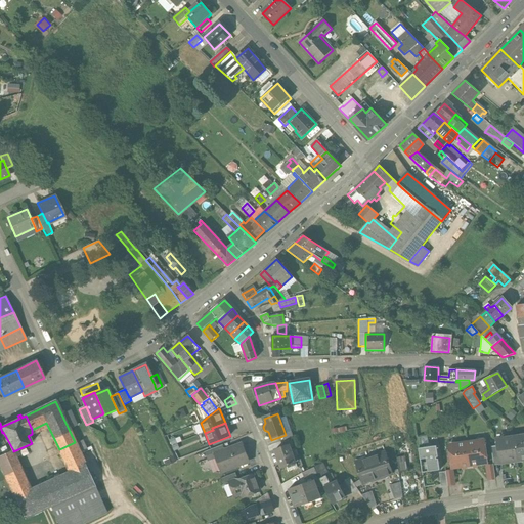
[(523,435),(514,437),(517,462),(523,460),(523,435)]
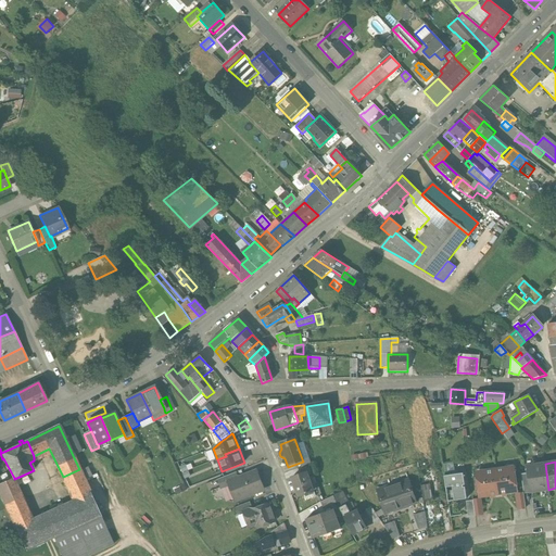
[(545,464),(534,465),(535,468),(528,469),(528,474),(530,489),(536,488),(536,491),(548,490),(545,464)]
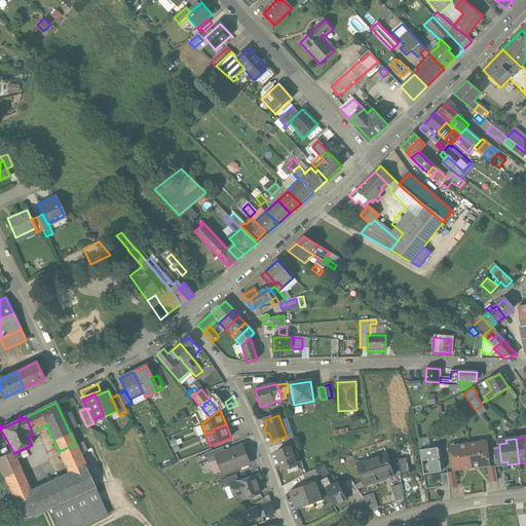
[(480,445),(480,443),(467,445),(472,468),(489,465),(486,447),(483,447),(480,445)]
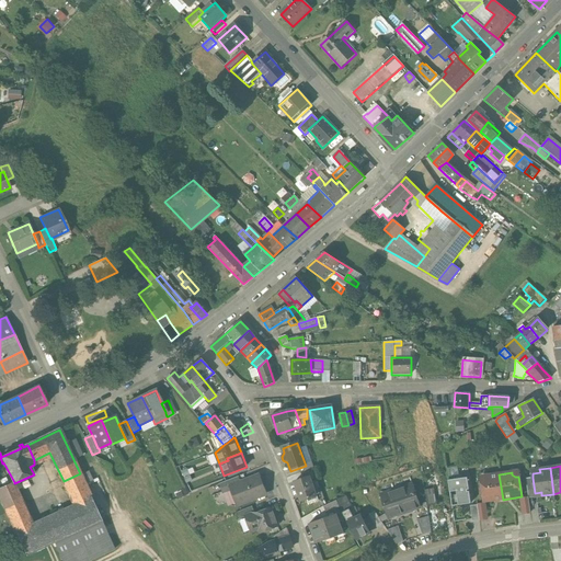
[(80,473),(64,481),(76,505),(33,525),(16,533),(26,556),(55,542),(102,519),(80,473)]
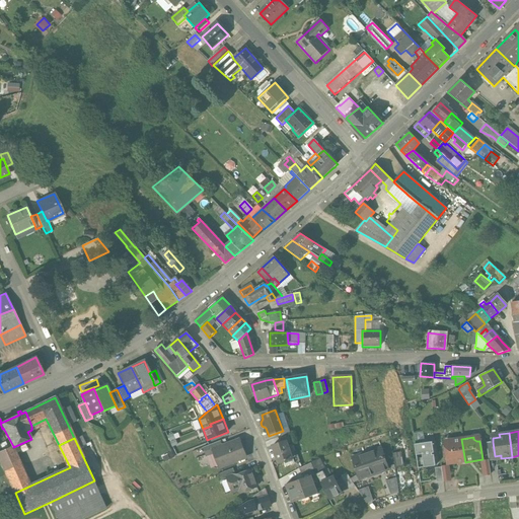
[(461,439),(450,440),(450,442),(448,445),(445,445),(447,464),(465,462),(461,439)]
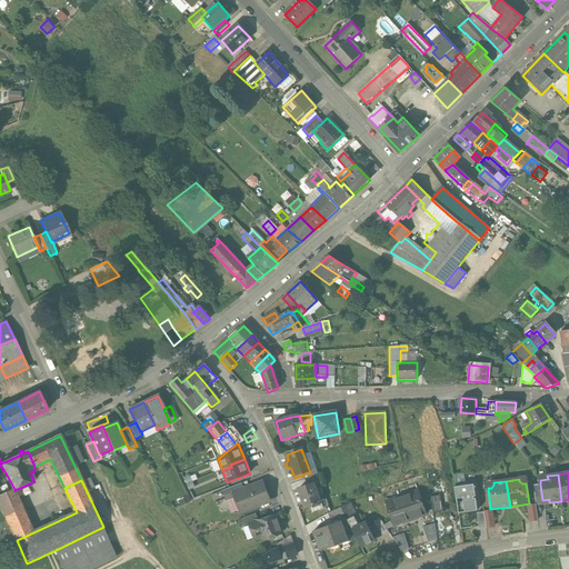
[(243,491),(233,495),(236,498),(241,513),(270,502),(262,483),(243,491)]
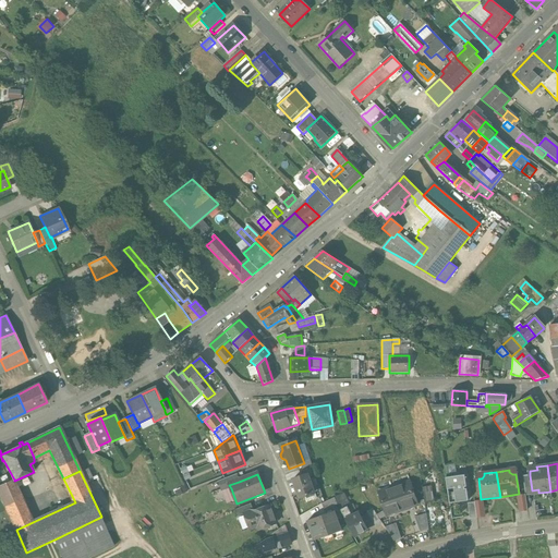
[(307,474),(292,480),(299,498),(304,496),(307,502),(316,499),(314,492),(317,490),(313,478),(310,480),(307,474)]
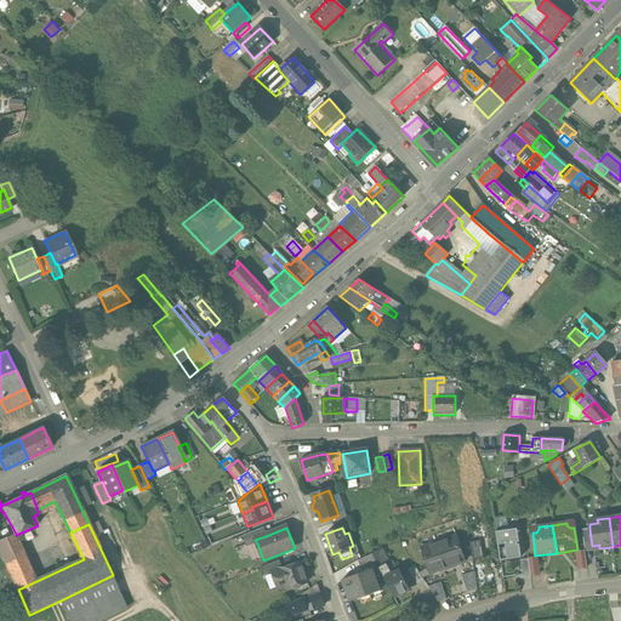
[(262,529),(244,536),(248,547),(257,543),(255,540),(266,536),(262,529)]
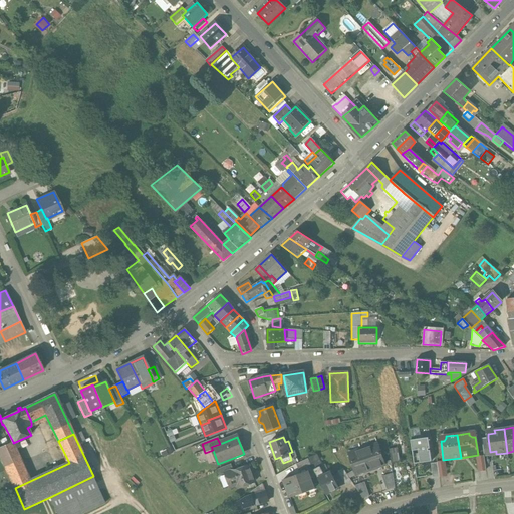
[(428,438),(411,440),(414,464),(432,462),(428,438)]
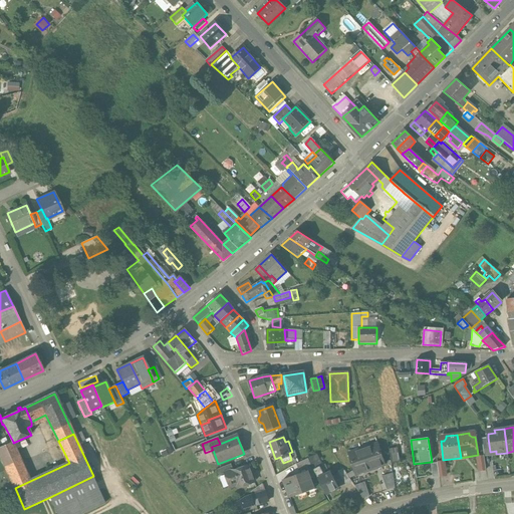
[(484,453),(490,452),(488,438),(482,439),(484,453)]
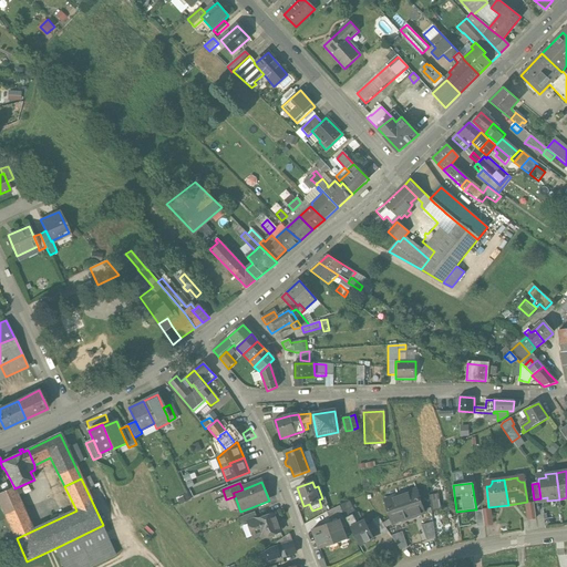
[(14,488),(14,487),(0,493),(0,501),(17,538),(33,531),(14,488)]
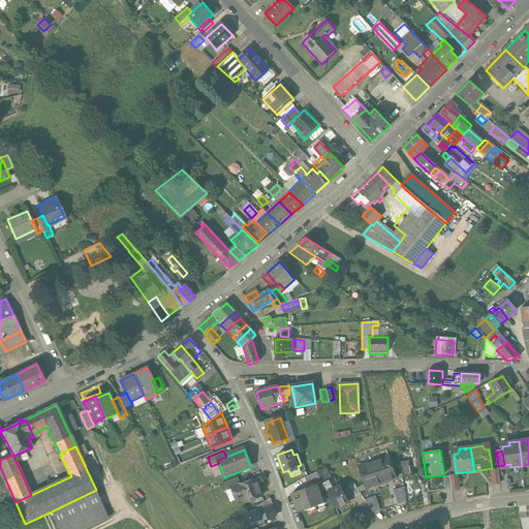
[(389,457),(374,462),(381,484),(396,479),(389,457)]
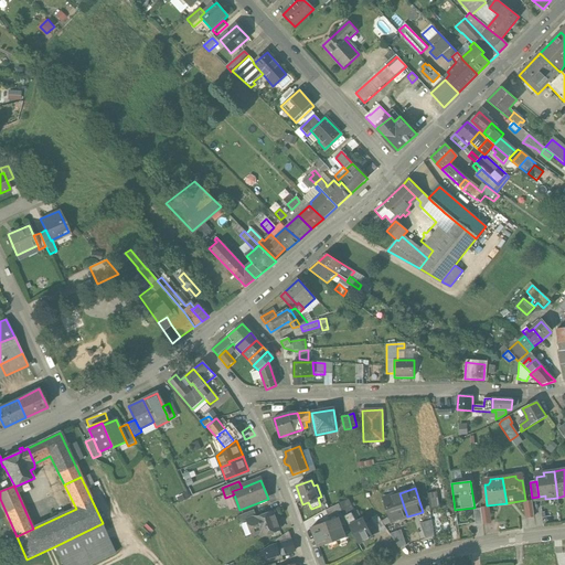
[(438,491),(430,492),(433,507),(440,505),(438,491)]
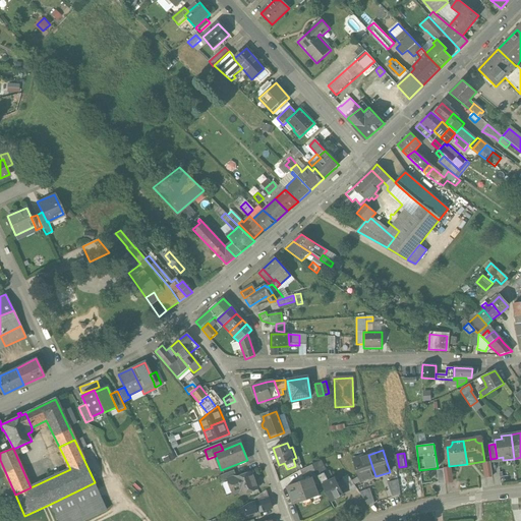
[(368,455),(353,460),(361,481),(375,476),(368,455)]
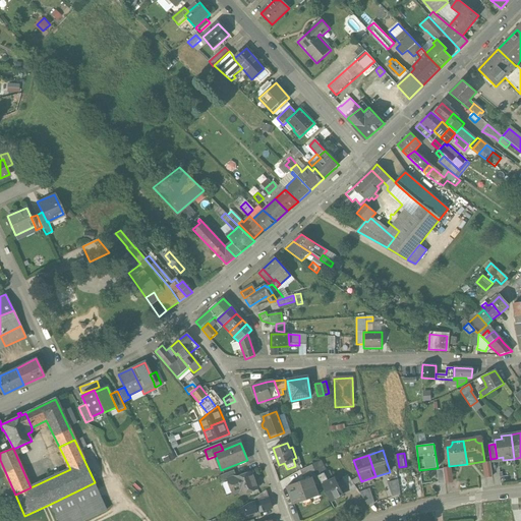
[(314,470),(317,477),(324,474),(328,472),(322,461),(311,465),(314,470)]
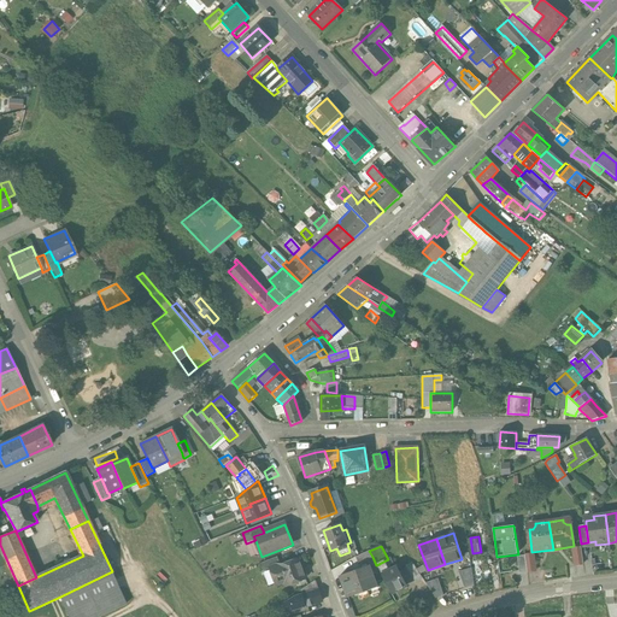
[(583,564),(581,548),(573,550),(575,565),(583,564)]
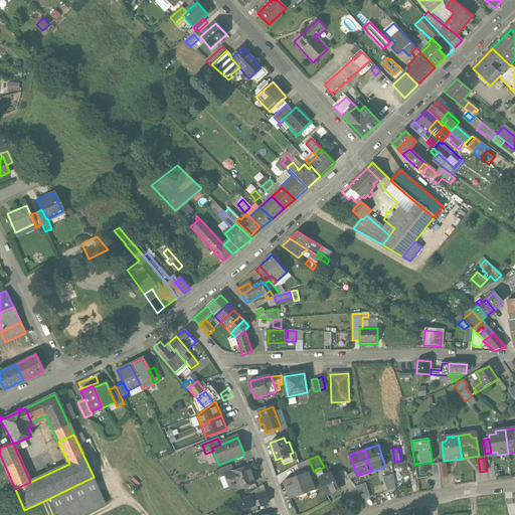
[(308,460),(297,466),(300,471),(311,465),(308,460)]
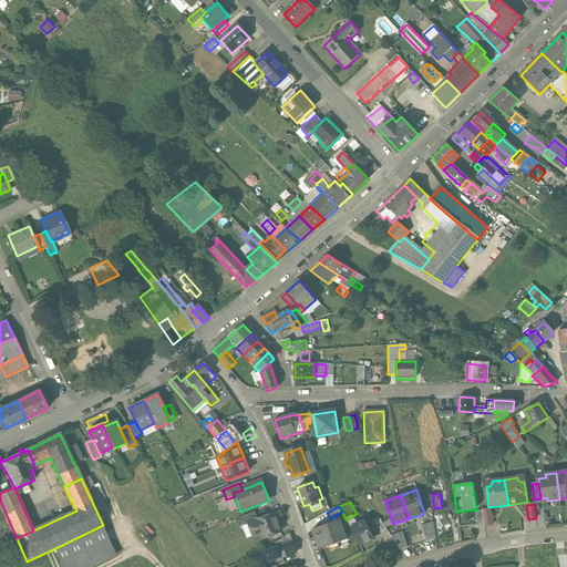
[(491,509),(483,511),(484,526),(493,525),(491,509)]
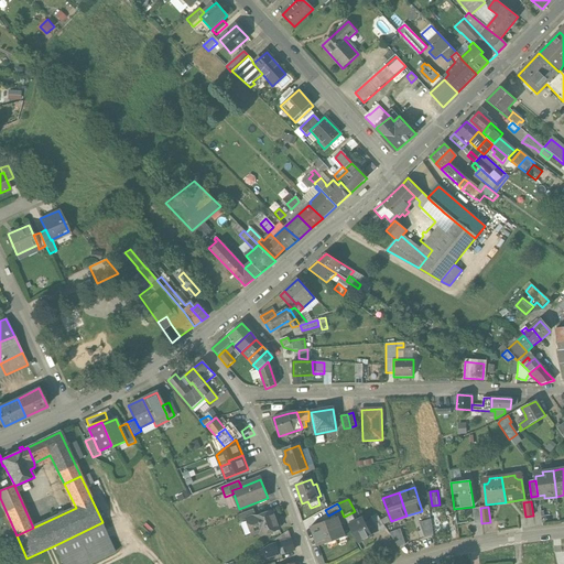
[(481,523),(480,508),(473,509),(475,524),(481,523)]
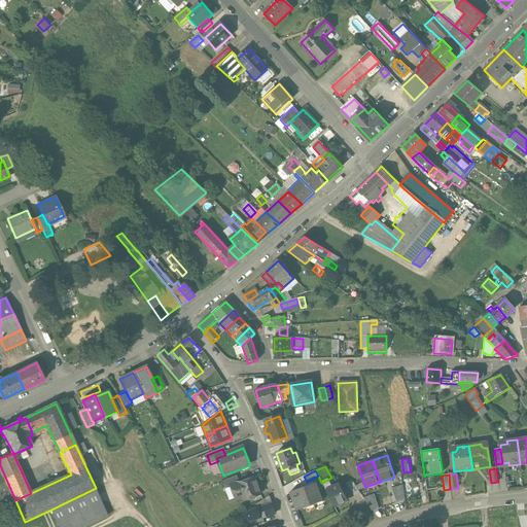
[(255,478),(242,483),(240,482),(231,486),(236,500),(243,497),(244,500),(261,494),(255,478)]
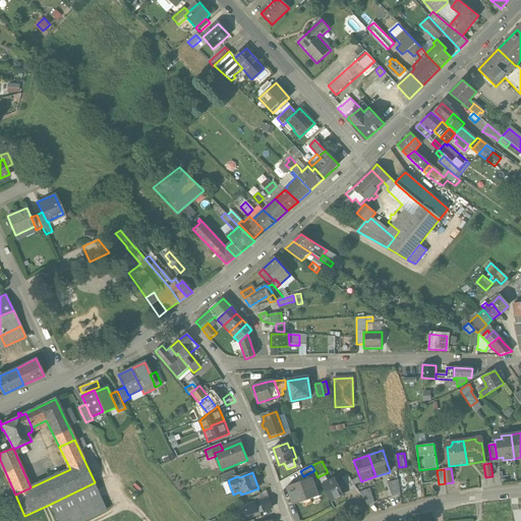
[(324,485),(328,483),(324,474),(317,477),(323,485),(324,485)]
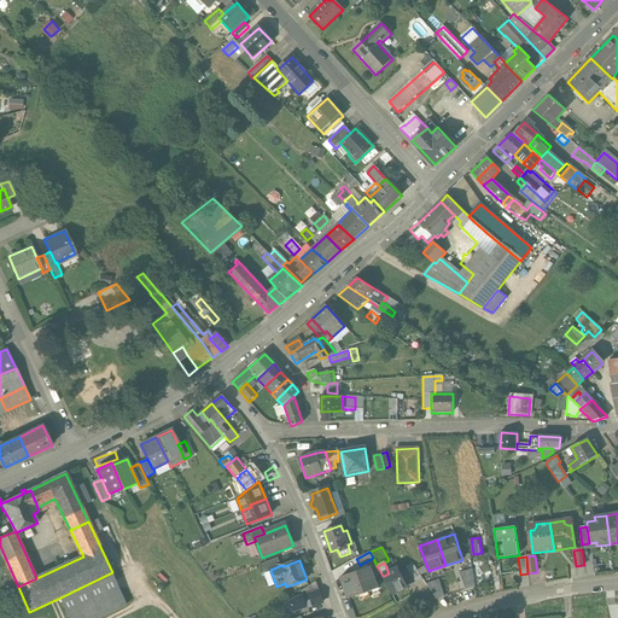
[(414,565),(400,572),(407,587),(423,579),(414,565)]
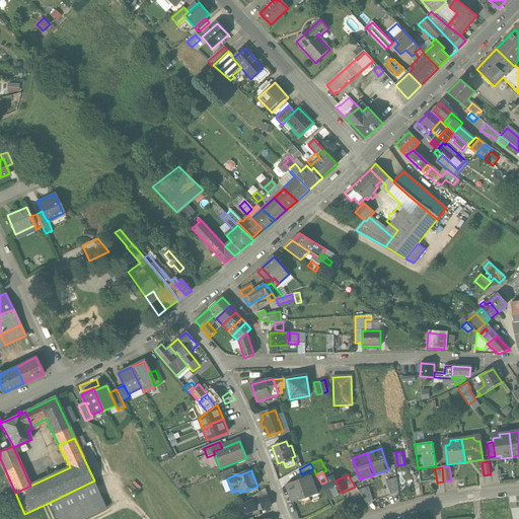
[(310,475),(286,485),(293,503),(317,494),(310,475)]
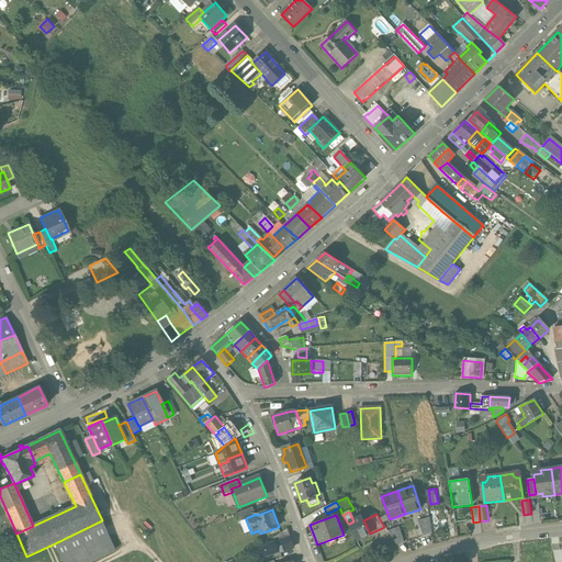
[(358,540),(370,534),(361,517),(353,521),(349,524),(358,540)]
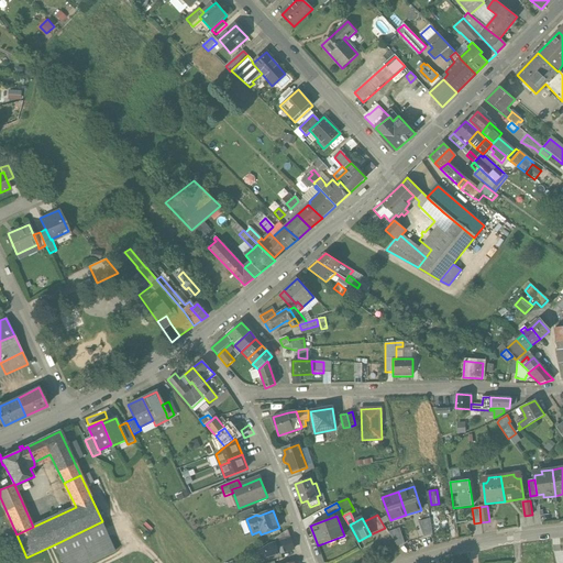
[(432,534),(430,518),(419,522),(423,538),(432,534)]
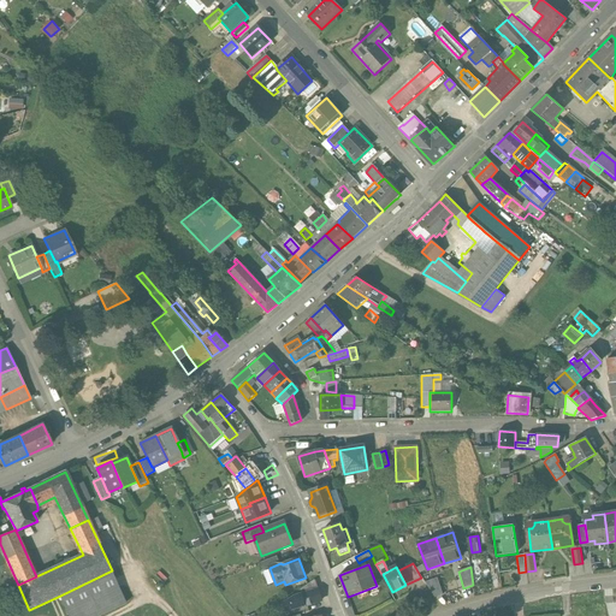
[(112,570),(60,596),(70,615),(100,615),(128,603),(112,570)]
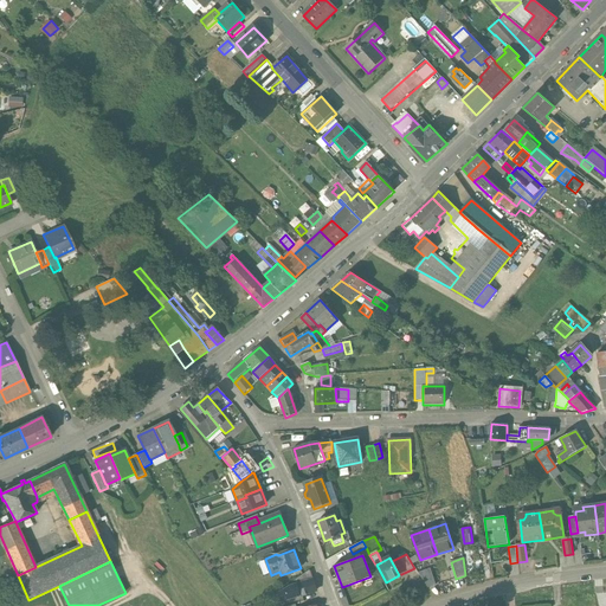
[(418,573),(427,588),(436,586),(431,569),(418,573)]
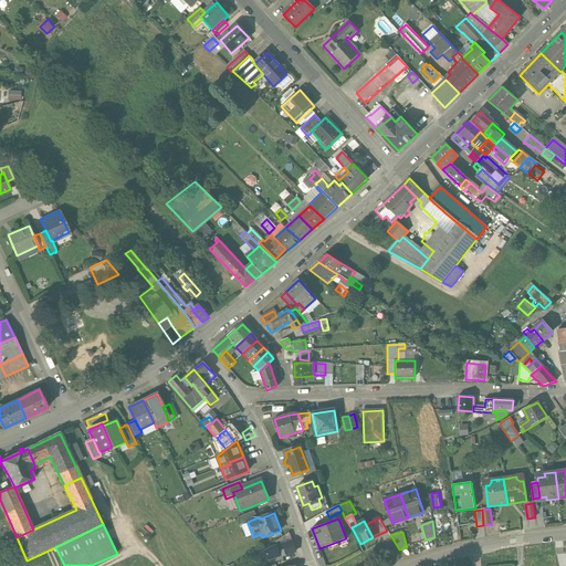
[(289,538),(276,543),(278,546),(266,549),(261,556),(262,563),(295,553),(290,533),(285,536),(289,538)]
